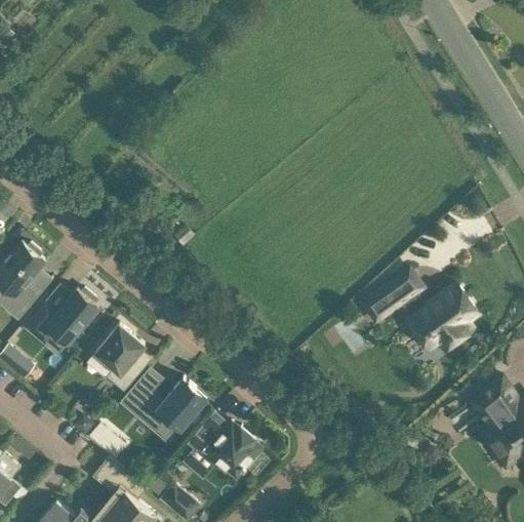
[(25,238),(0,267),(0,281),(7,287),(0,295),(0,304),(17,319),(43,289),(29,278),(48,256),(25,238)]
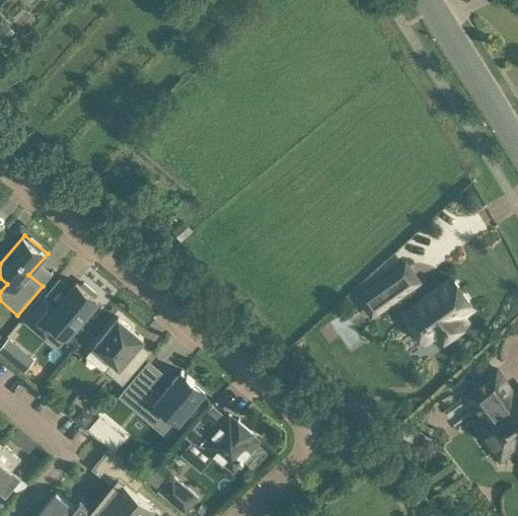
[(375,286),(387,303),(395,297),(407,312),(404,314),(425,342),(439,332),(444,339),(465,323),(460,316),(471,308),(451,281),(421,302),(411,288),(418,283),(404,265),(375,286)]
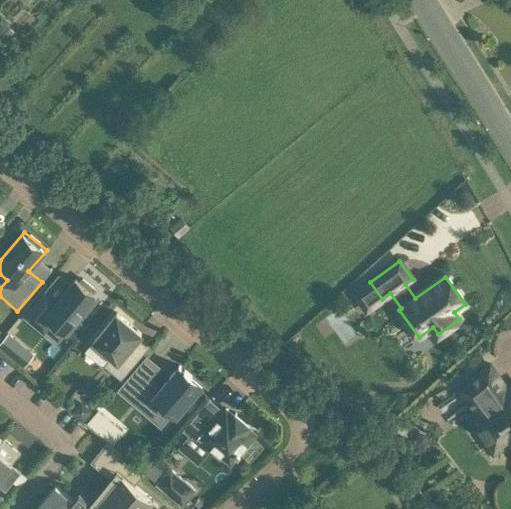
[(45,293),(24,318),(43,334),(54,322),(66,333),(96,298),(92,294),(94,291),(82,281),(79,284),(75,280),(56,302),(45,293)]
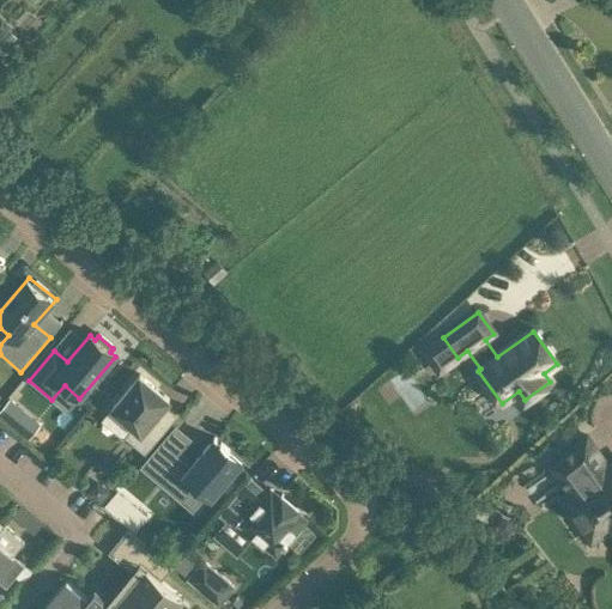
[(139,377),(111,409),(133,427),(123,438),(144,456),(156,442),(144,430),(169,401),(139,377)]
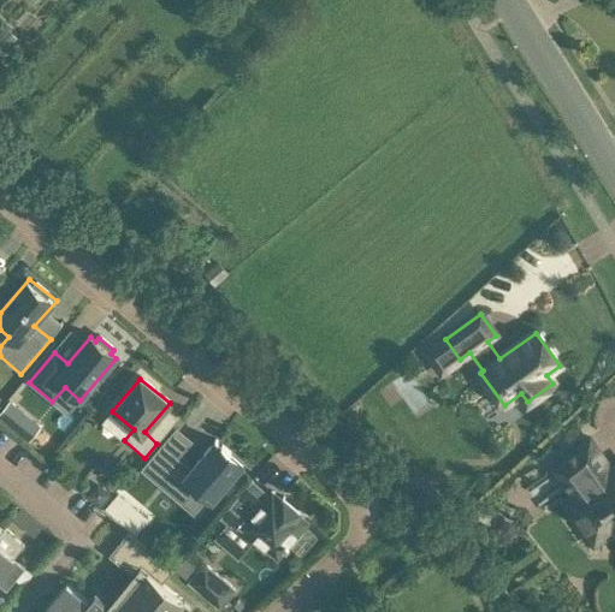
[(9,403),(0,414),(0,421),(11,431),(23,416),(9,403)]
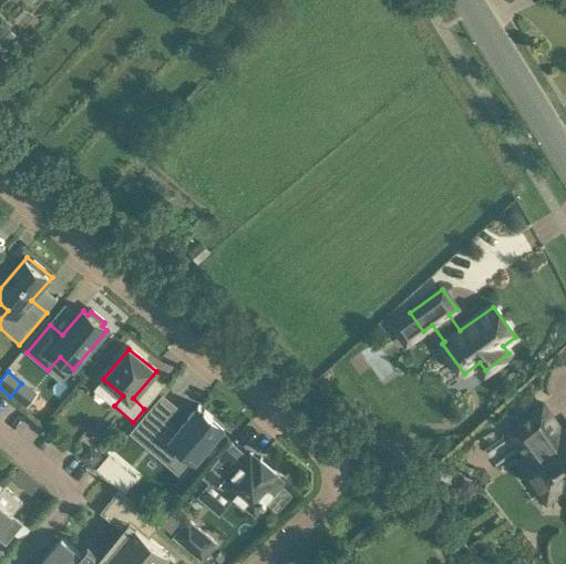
[(543,406),(506,431),(508,433),(521,450),(524,455),(514,462),(545,506),(563,495),(565,500),(565,429),(562,432),(543,406)]
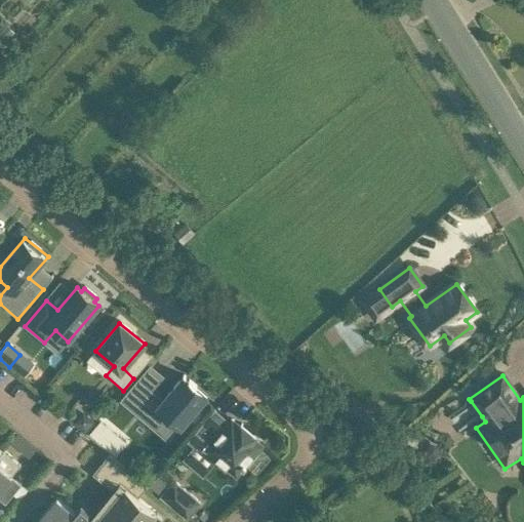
[(137,382),(122,400),(157,430),(168,416),(182,427),(206,396),(183,376),(161,402),(137,382)]
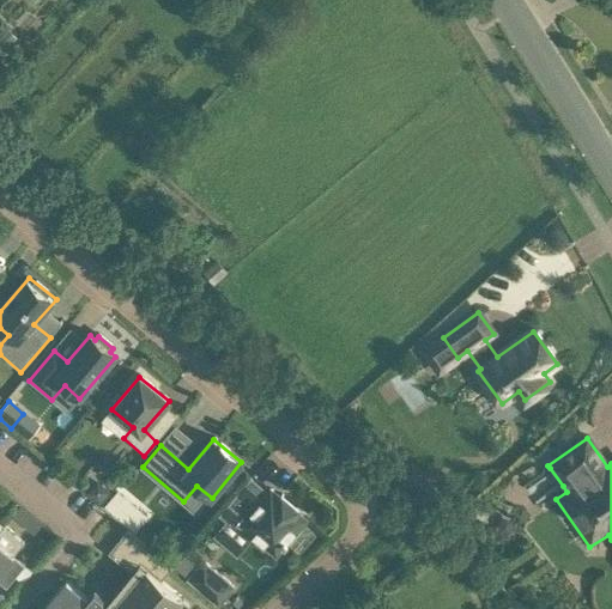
[(250,479),(220,515),(250,539),(252,537),(273,555),(283,544),(284,546),(288,542),(286,541),(304,518),(295,511),(297,509),(280,495),(279,497),(270,489),(266,493),(250,479)]
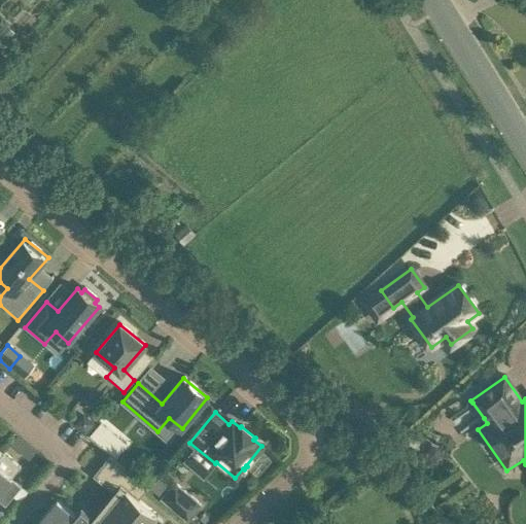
[(363,416),(355,425),(364,433),(373,423),(363,416)]
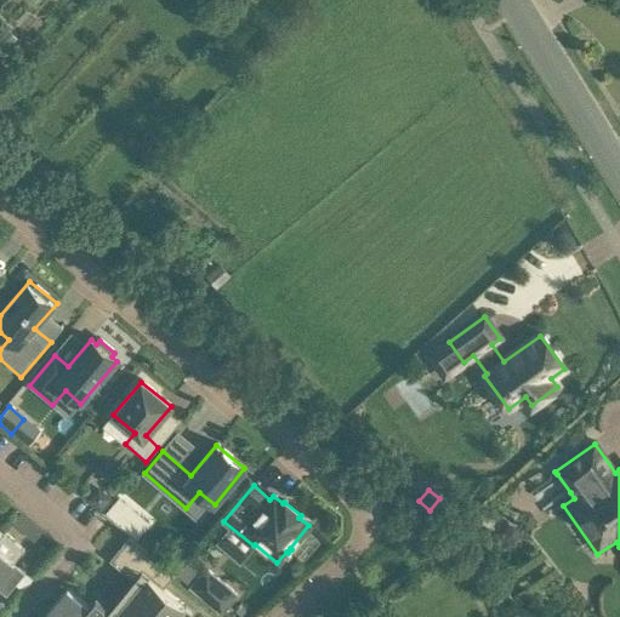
[(102,492),(95,493),(87,502),(100,513),(111,500),(102,492)]
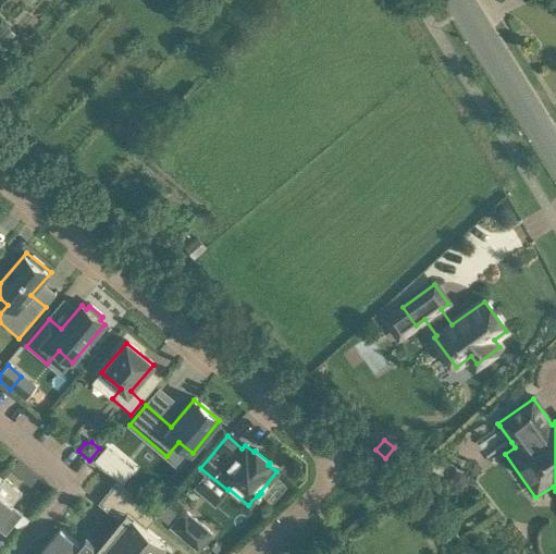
[(94,462),(100,467),(112,453),(106,447),(94,462)]
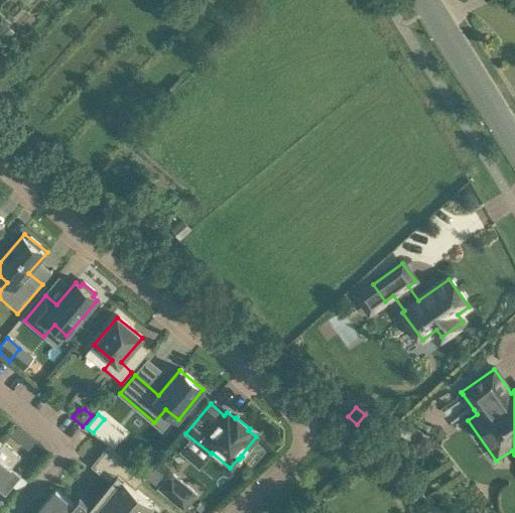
[(26,436),(16,428),(9,436),(20,445),(26,436)]
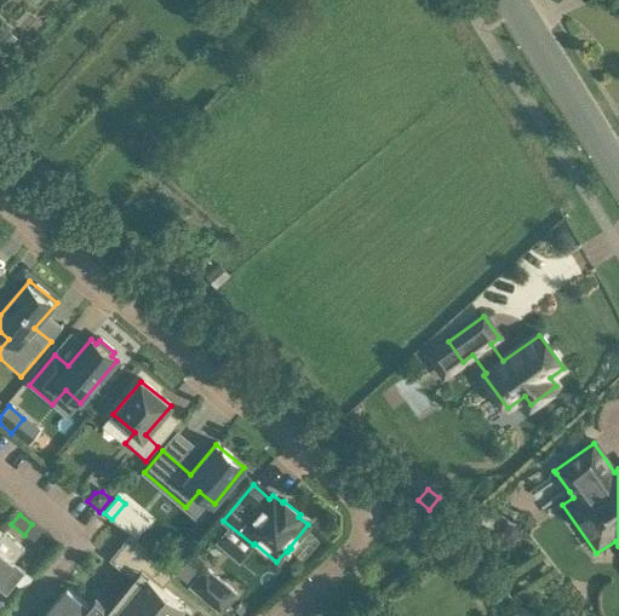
[(0,591),(6,596),(24,574),(12,563),(23,550),(3,534),(0,536),(0,591)]
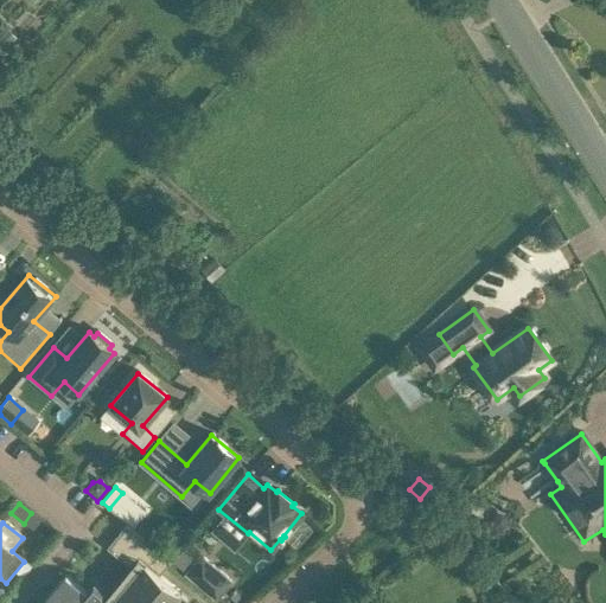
[(185,602),(187,600),(159,576),(171,563),(126,525),(107,549),(127,566),(133,565),(140,571),(113,602),(104,602),(99,597),(102,592),(93,584),(85,594),(65,576),(43,602),(185,602)]
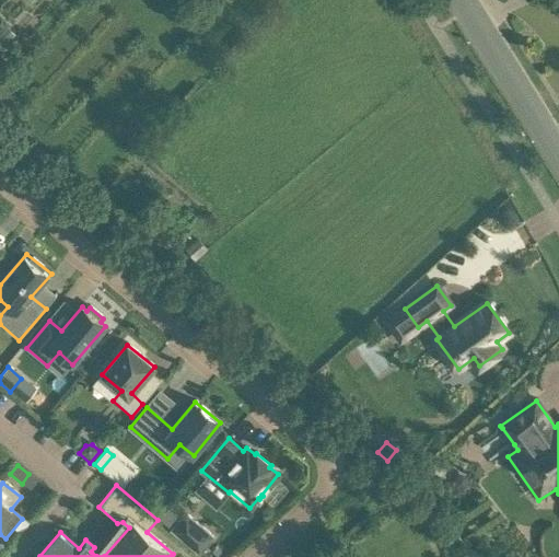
[(172,532),(199,554),(212,537),(186,515),(172,532)]
